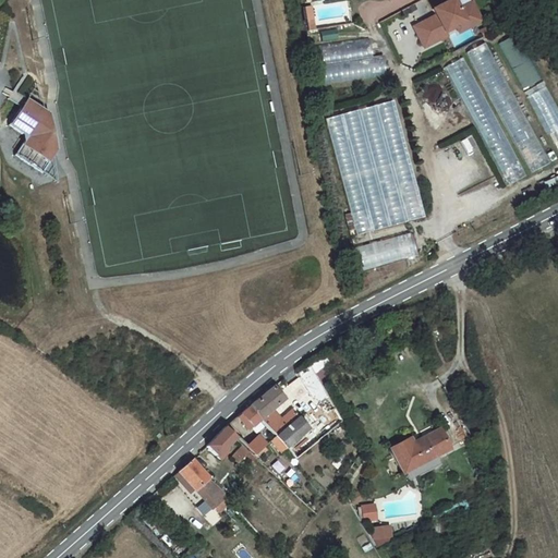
[(437,14),(414,25),(419,35),(423,33),(428,44),(443,37),(441,33),(446,31),(456,25),(465,21),(475,24),(482,20),(472,1),(460,8),(456,0),(448,0),(434,8),(437,14)]
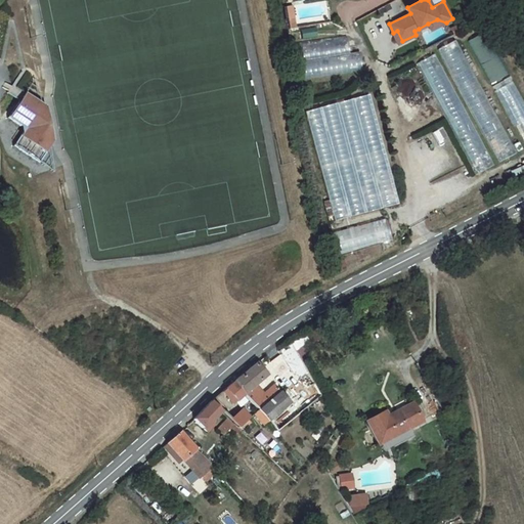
[(292,7),(286,8),(291,30),(296,29),(292,7)]
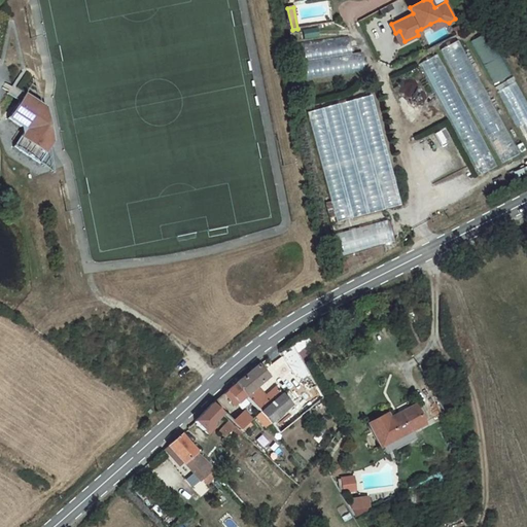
[(440,20),(430,24),(433,30),(449,23),(440,20)]
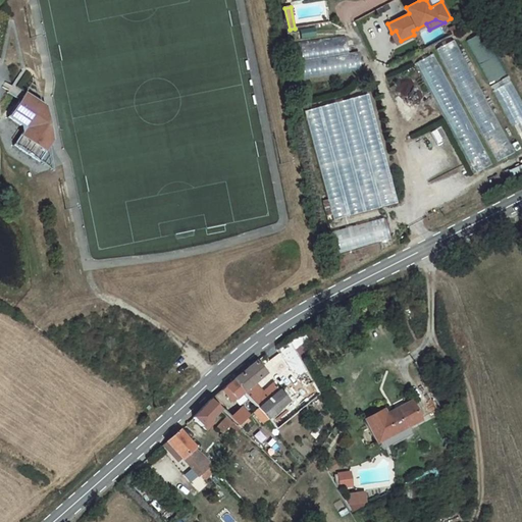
[(467,39),(485,83),(499,76),(480,34),(467,39)]
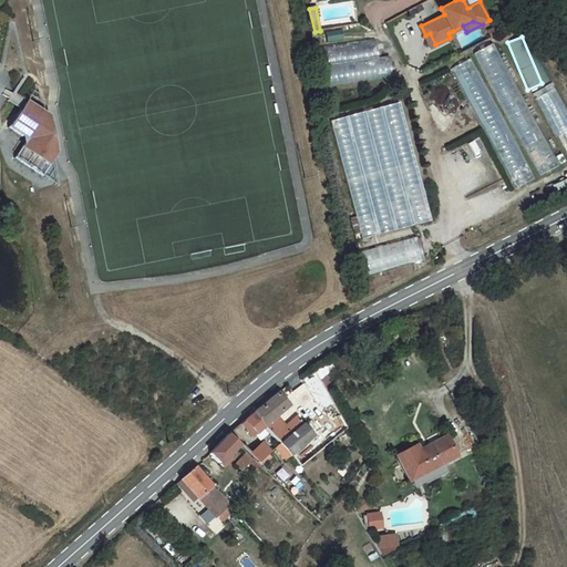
[(494,42),(474,52),(535,177),(555,167),(494,42)]
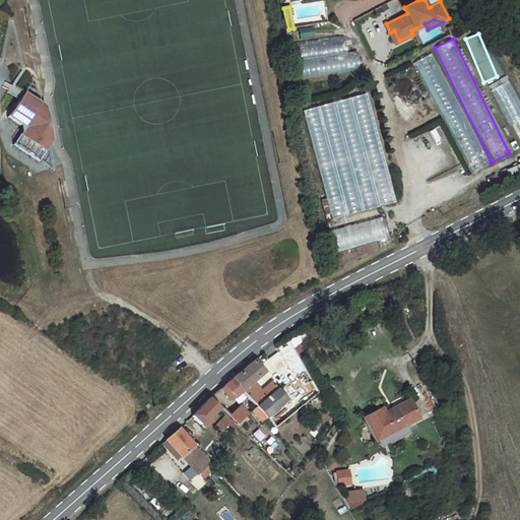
[(415,61),(468,174),(488,166),(435,53),(415,61)]
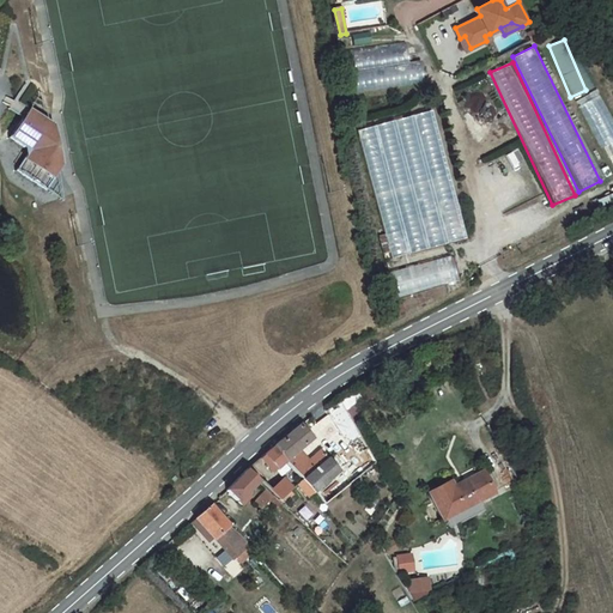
[(612,120),(600,93),(578,104),(612,173),(612,120)]
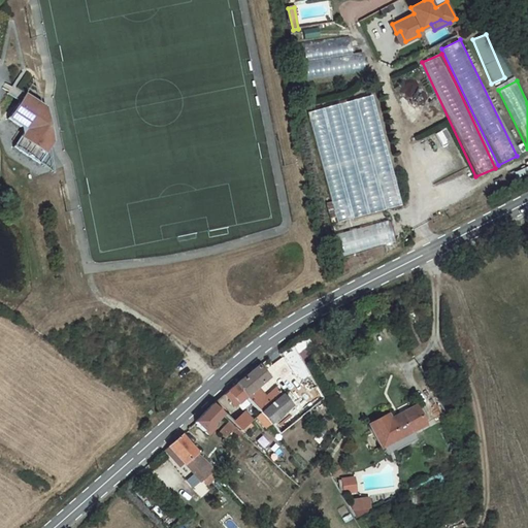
[(51,150),(41,104),(26,94),(8,120),(23,129),(24,134),(14,149),(40,165),(51,150)]
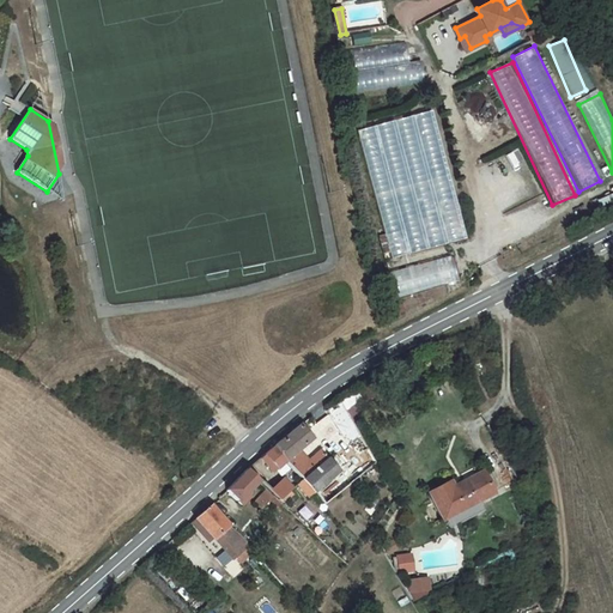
[(395,258),(467,240),(436,110),(375,126),(381,152),(371,155),(376,175),(375,175),(395,258)]
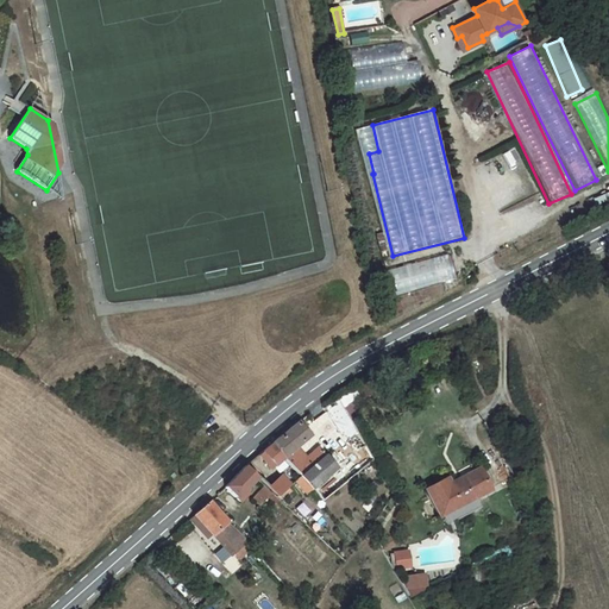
[(457,281),(452,256),(390,270),(395,294),(457,281)]
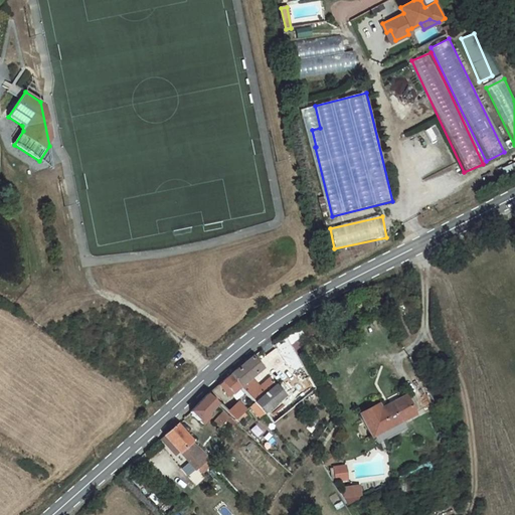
[(252,358),(240,368),(249,379),(262,370),(252,358)]
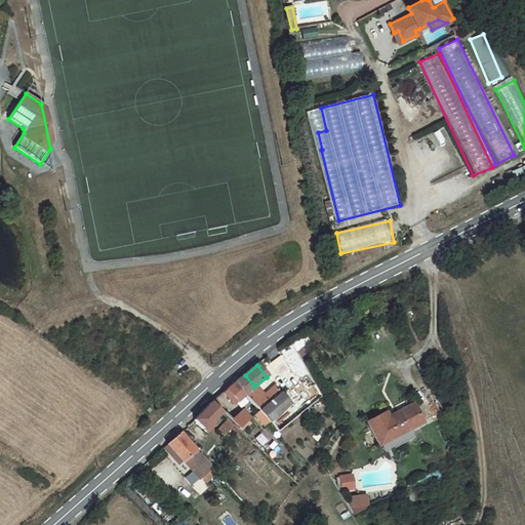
[(254,387),(245,375),(234,384),(243,395),(254,387)]
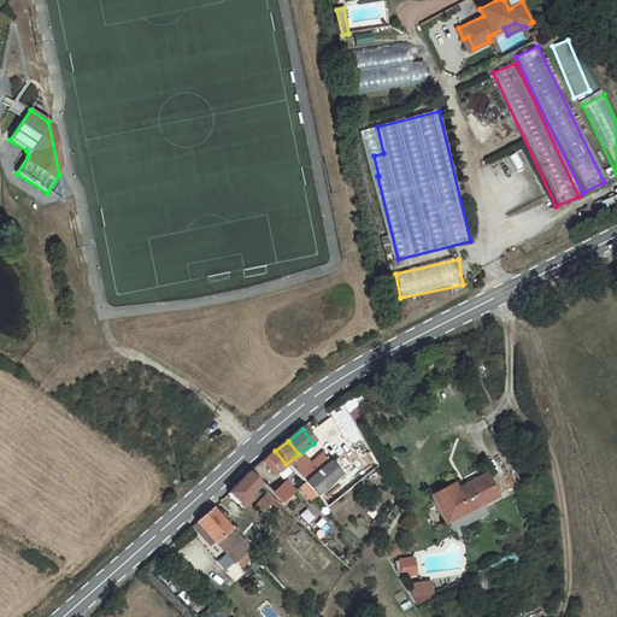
[(265,459),(277,471),(286,464),(275,451),(265,459)]
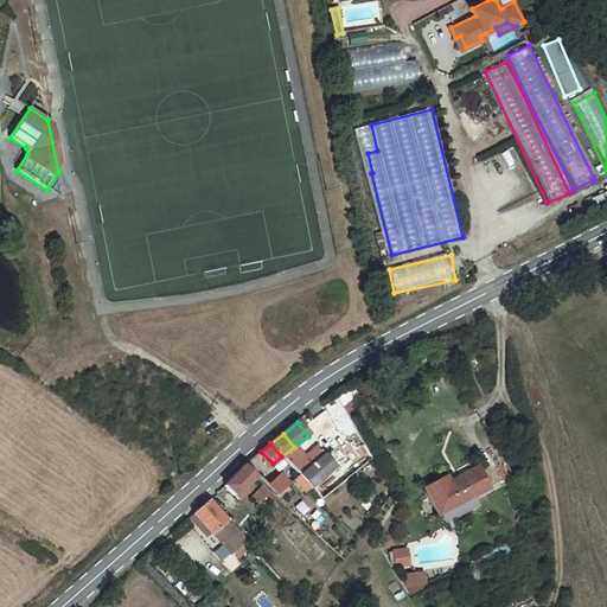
[(308,467),(302,458),(294,447),(281,457),(296,475),(306,468),(308,467)]
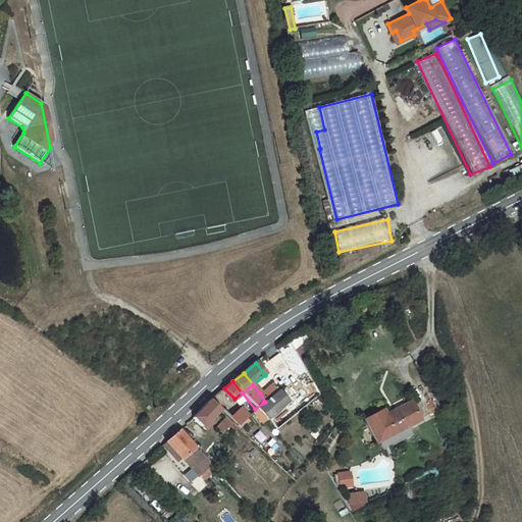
[(265,402),(278,393),(272,384),(260,394),(265,402)]
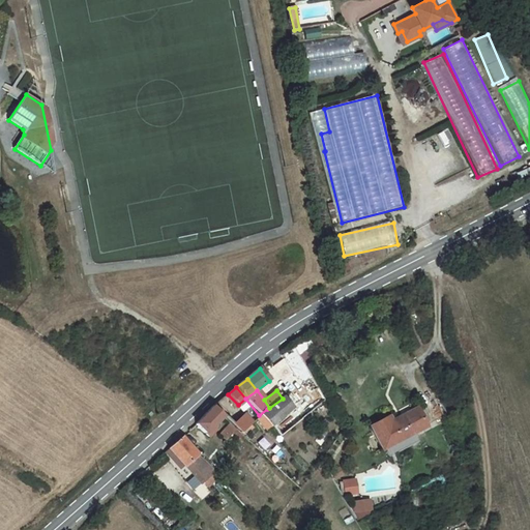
[(276,419),(291,408),(288,405),(283,399),(269,408),(267,409),(276,419)]
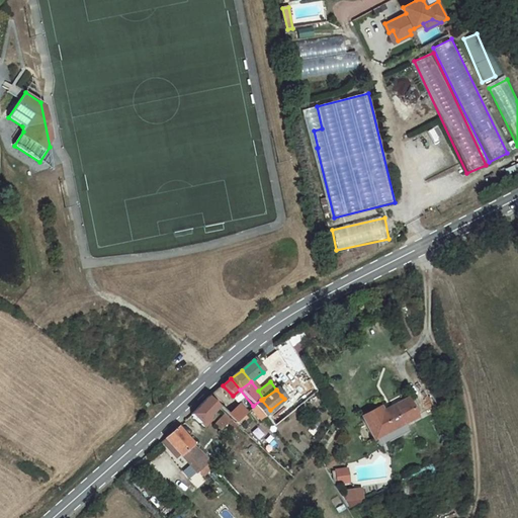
[(214,392),(210,395),(219,404),(220,405),(224,401),(214,392)]
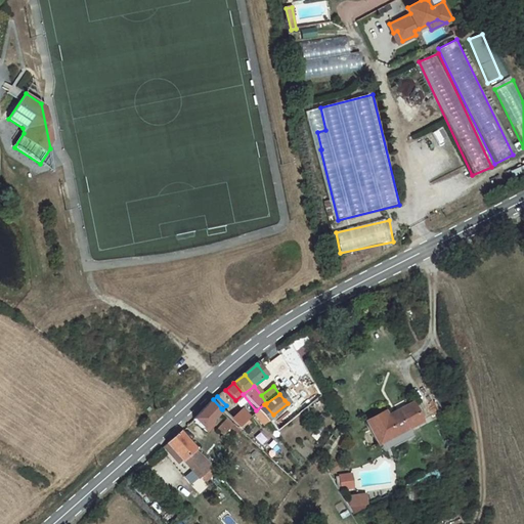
[(221,408),(213,399),(195,419),(207,431),(212,427),(208,424),(222,409),(221,408)]
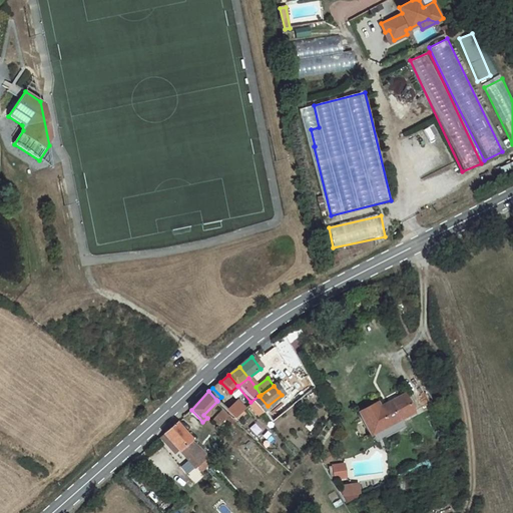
[(376,400),(358,410),(369,432),(412,409),(402,391),(378,404),(376,400)]
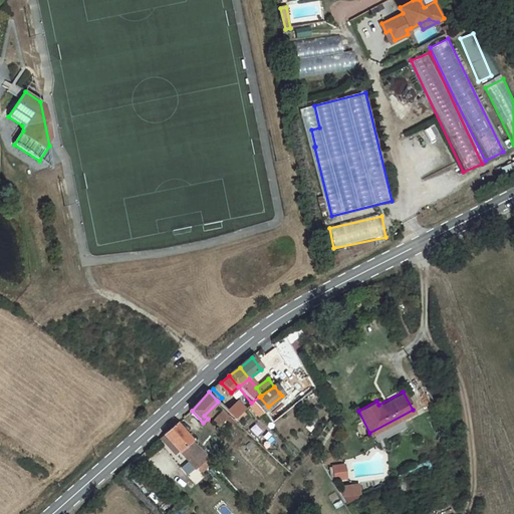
[(260,414),(268,407),(259,397),(251,403),(260,414)]
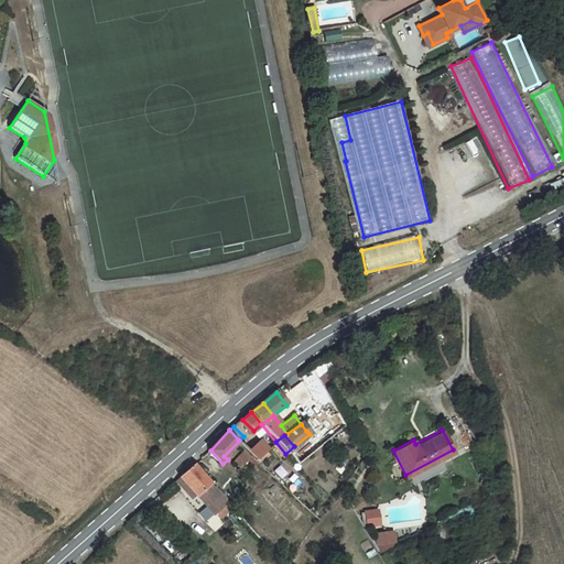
[(250,451),(255,455),(258,457),(267,449),(260,442),(250,451)]
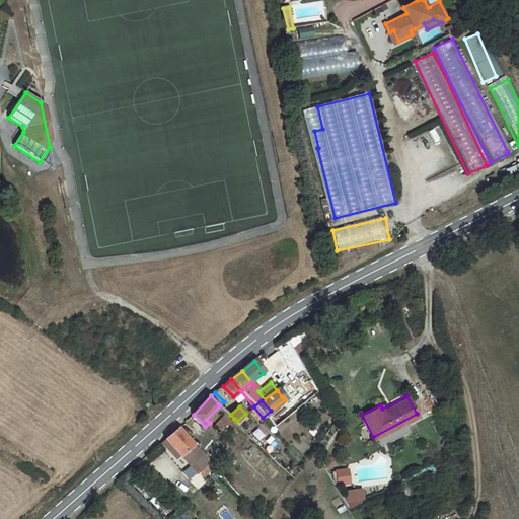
[(256,423),(263,418),(253,406),(247,412),(256,423)]
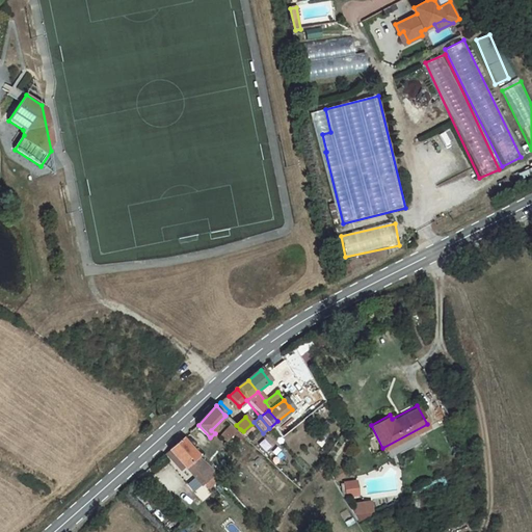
[(236,425),(234,423),(222,432),(227,435),(223,439),(227,442),(240,429),(236,425)]
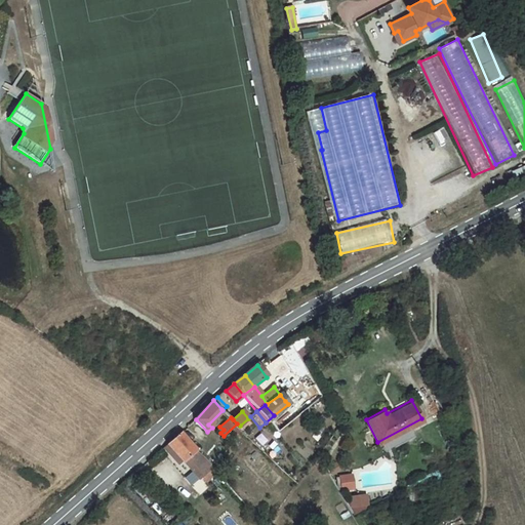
[(194,451),(179,433),(166,444),(180,461),(186,457),(194,451)]
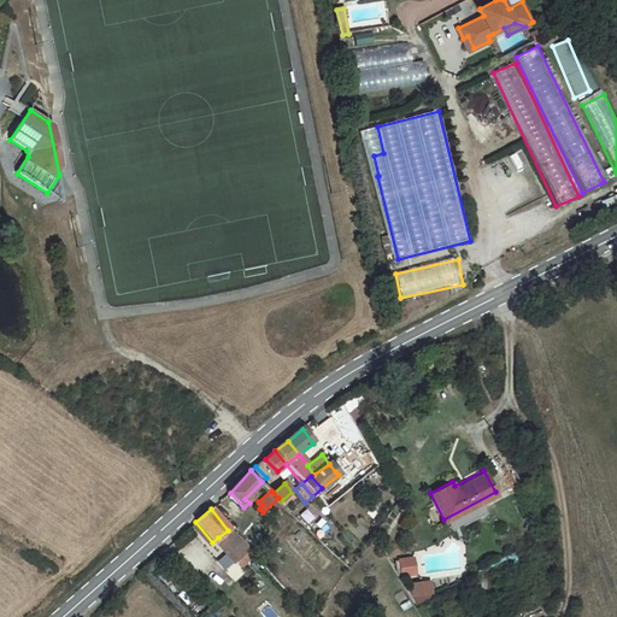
[(228,530),(218,538),(235,557),(246,548),(228,530)]
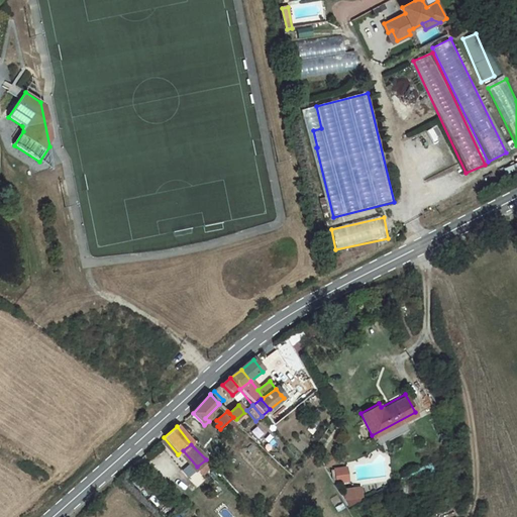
[(347,468),(335,470),(337,483),(348,481),(347,468)]
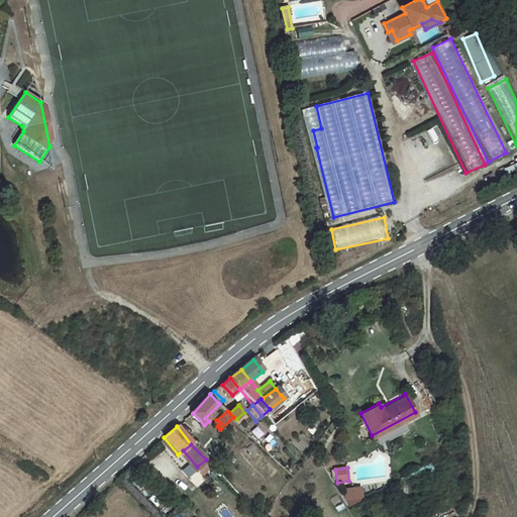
[(347,505),(366,502),(363,486),(345,490),(347,505)]
